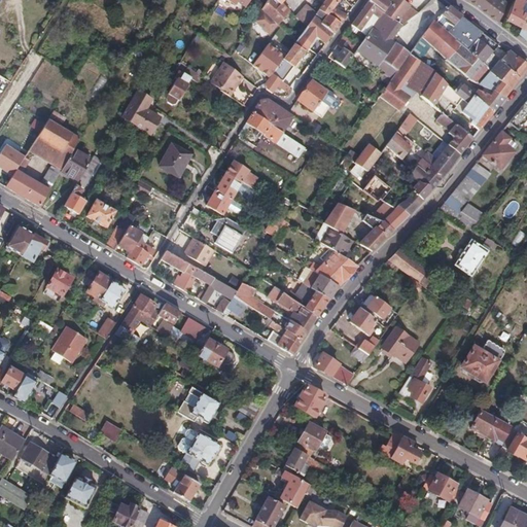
[(267,0),(265,3),(260,10),(278,26),(295,42),(313,18),(315,14),(316,13),(306,5),(295,18),(280,4),(284,0),(267,0)]
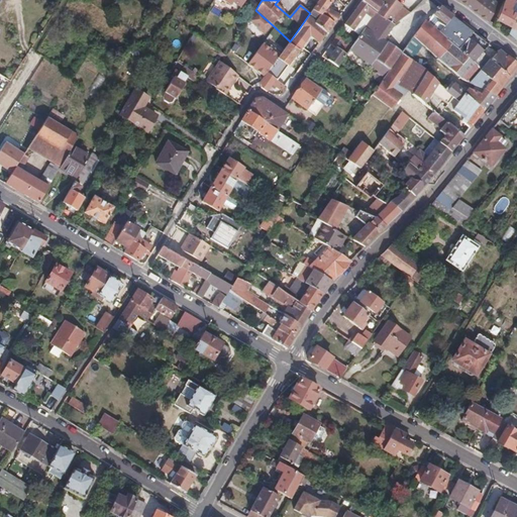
[(318,0),(311,11),(314,11),(321,15),(328,6),(332,0),(318,0)]
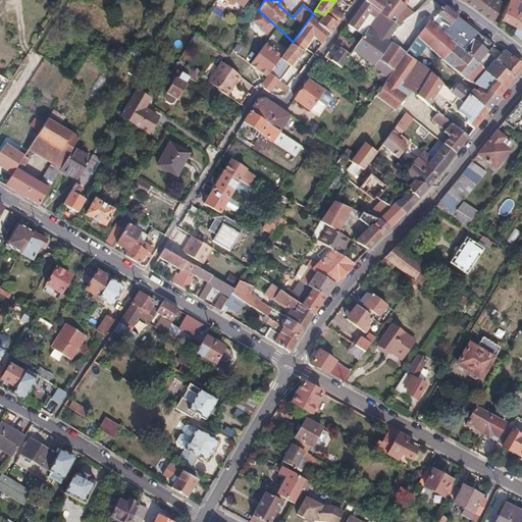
[(365,0),(364,3),(379,13),(385,4),(379,0),(365,0)]
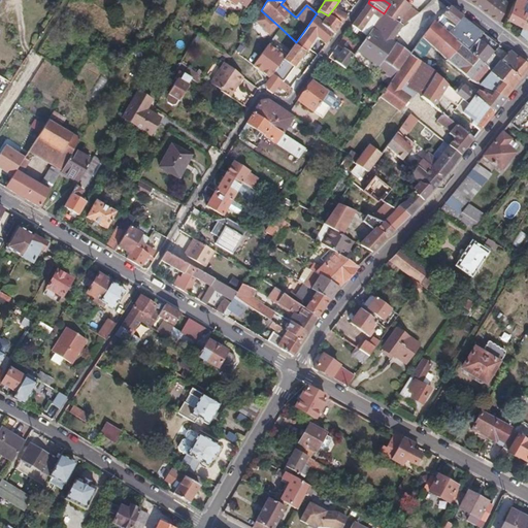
[(384,13),(401,26),(409,20),(417,13),(409,7),(401,1),(402,0),(393,0),(390,4),(384,13)]
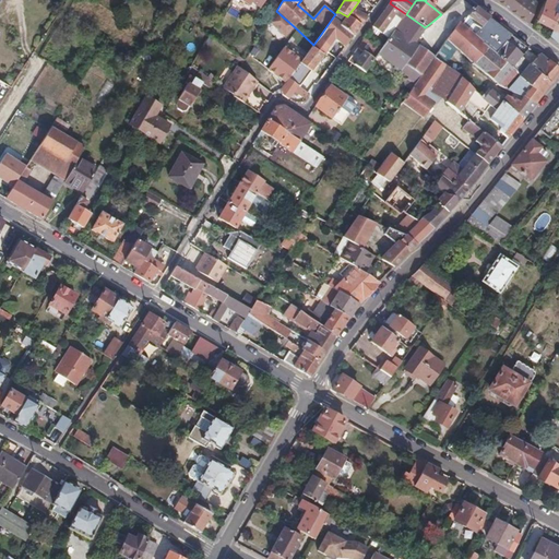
[(499,0),(527,21),(535,2),(532,0),(499,0)]
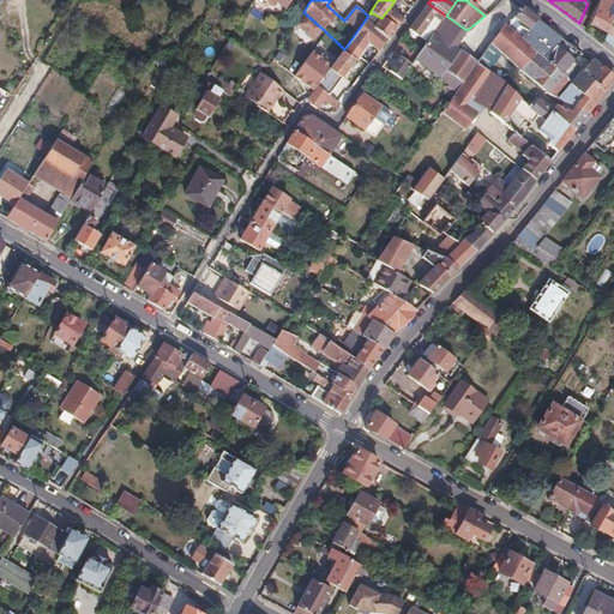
[(613,20),(613,0),(599,0),(590,22),(608,32),(613,20)]
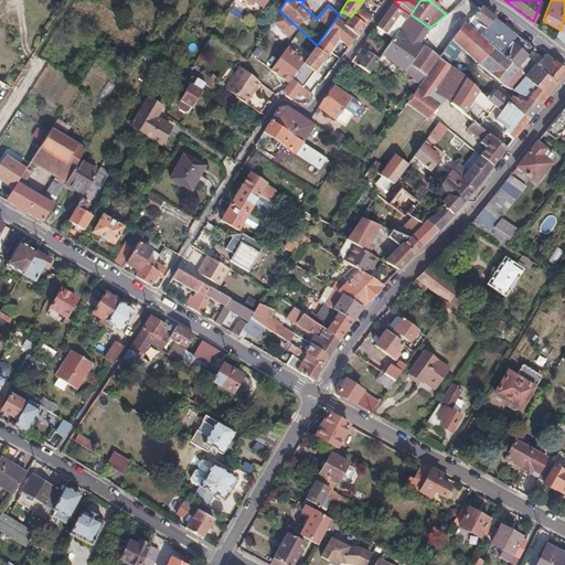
[(401,28),(411,14),(394,3),(376,28),(384,34),(394,22),(401,28)]
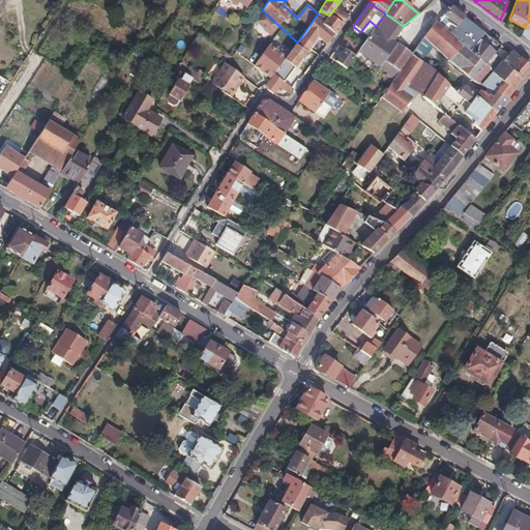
[(450,8),(443,16),(448,21),(455,26),(464,18),(450,8)]
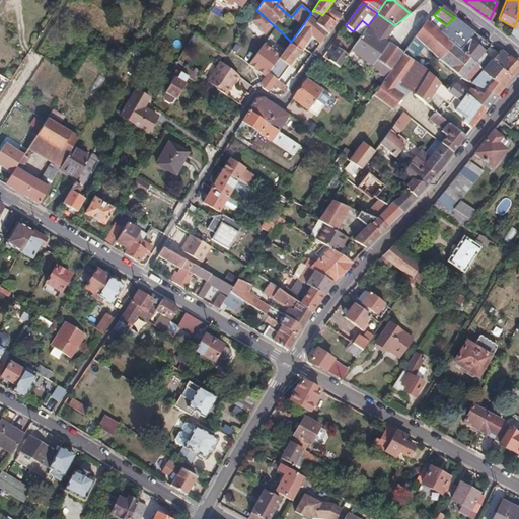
[(274,25),(256,10),(250,20),(266,34),(274,25)]
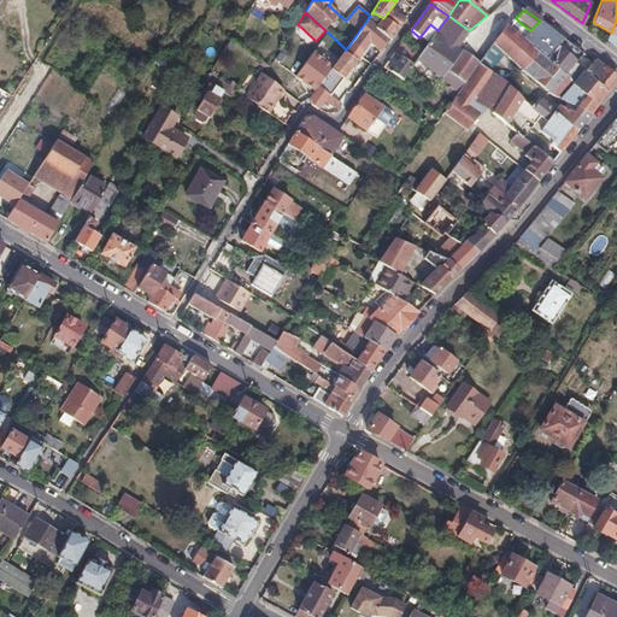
[(375,13),(371,13),(370,16),(369,17),(376,23),(374,27),(389,40),(397,29),(383,18),(375,13)]
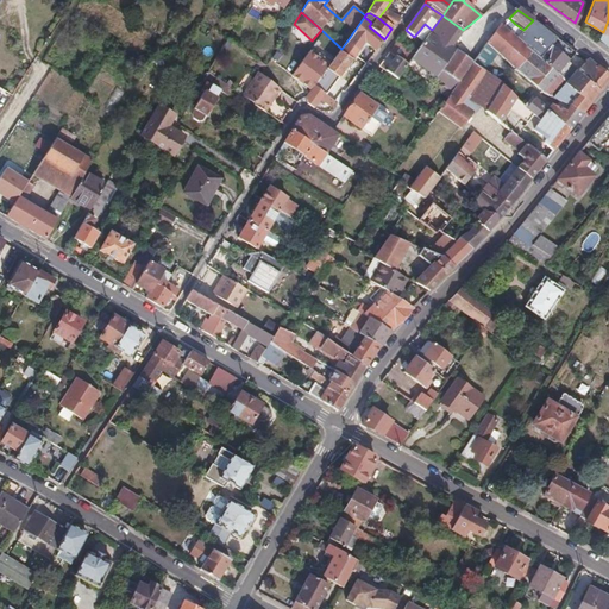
[(429,33),(450,48),(452,44),(463,30),(443,16),(432,30),(429,33)]
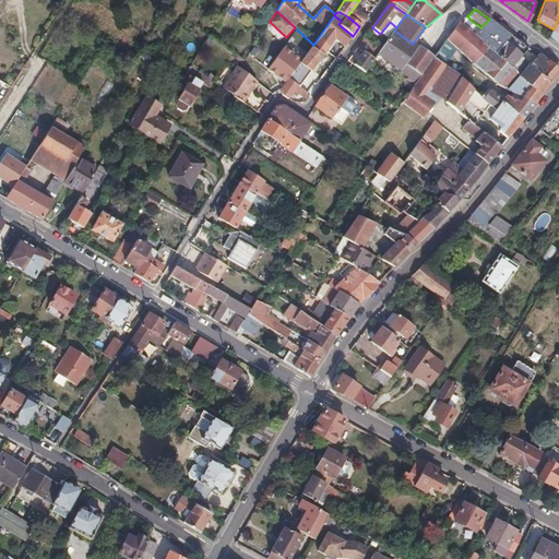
[(339,24),(332,19),(313,45),(311,47),(322,55),(334,39),(344,47),(353,36),(339,24)]
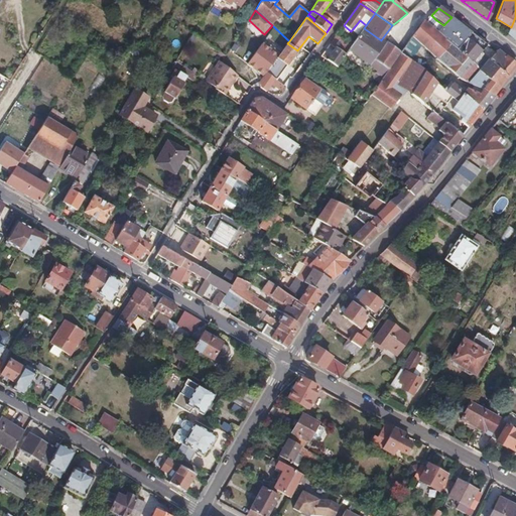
[(466,38),(471,32),(452,17),(443,25),(441,27),(437,32),(457,49),(466,38)]
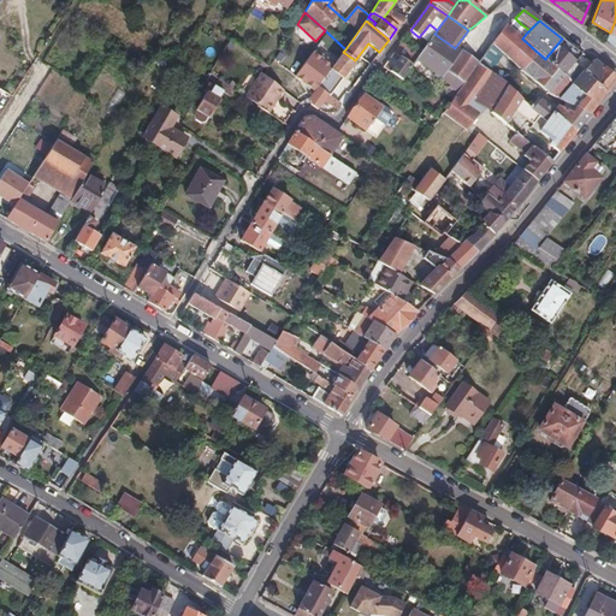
[(615,21),(610,33),(605,42),(615,49),(615,47),(615,21)]
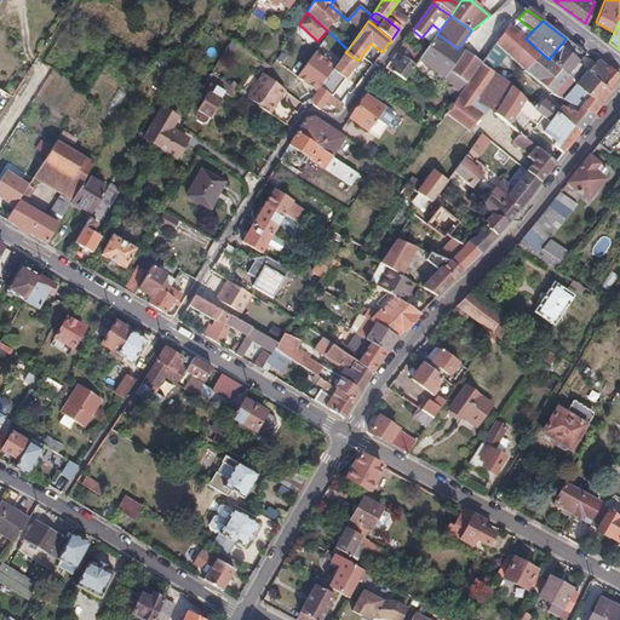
[(592,115),(610,93),(597,81),(585,95),(575,86),(568,76),(549,59),(526,39),(511,27),(509,26),(494,44),(506,55),(523,70),(560,98),(583,108),(592,115)]
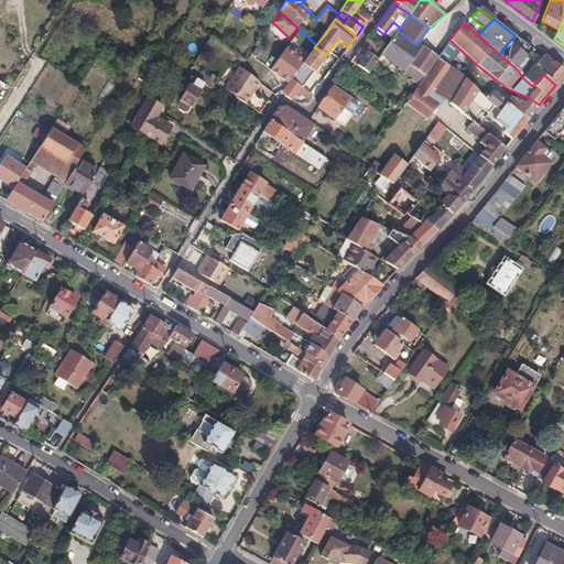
[(414,91),(424,76),(409,65),(421,47),(416,44),(398,31),(383,51),(380,56),(412,78),(408,86),(414,91)]
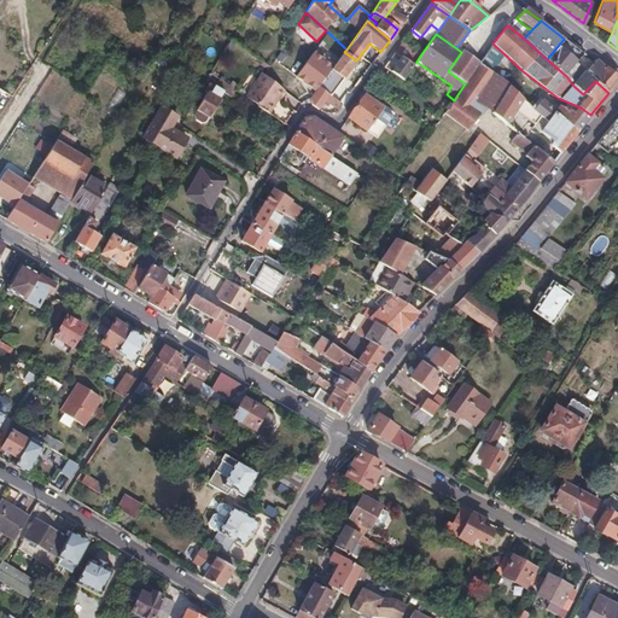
[(413,65),(417,62),(420,56),(402,42),(395,53),(401,58),(413,65)]
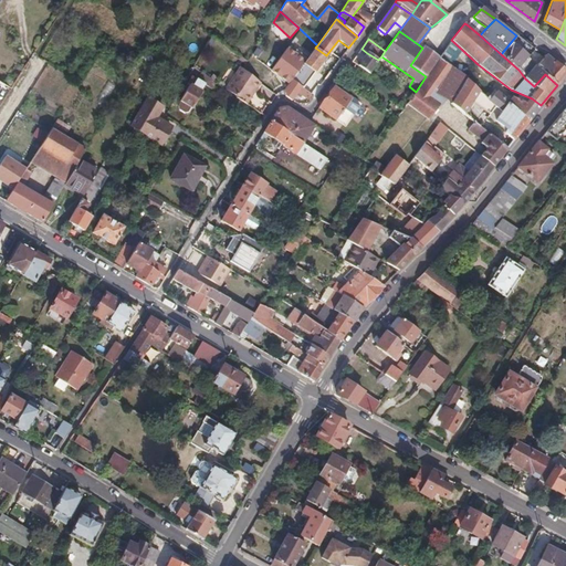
[(450,65),(462,50),(451,40),(440,55),(439,58),(450,65)]
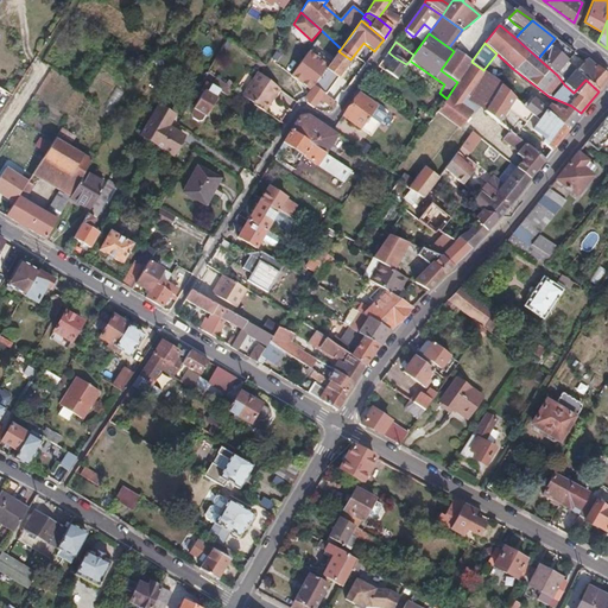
[(538,58),(557,75),(567,63),(568,61),(563,56),(553,49),(549,45),(538,58)]
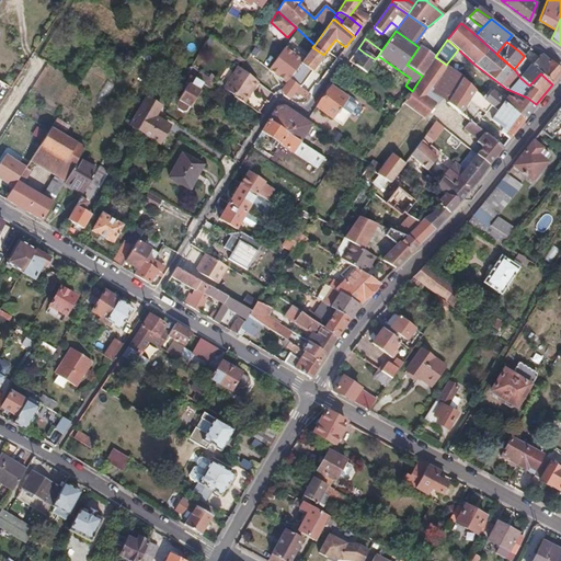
[(422,76),(435,57),(420,46),(419,47),(407,65),(422,76)]
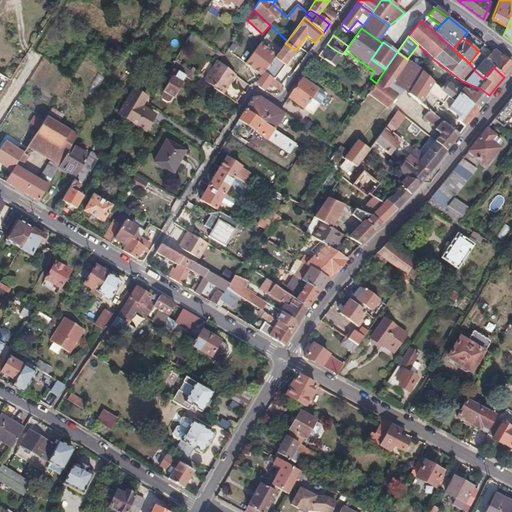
[(295,50),(285,43),(265,69),(263,72),(272,79),(283,64),(284,65),(295,50)]
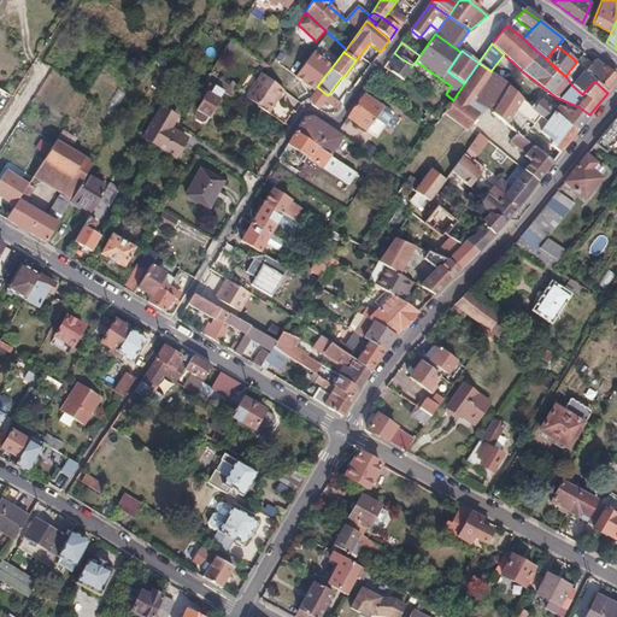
[(403,80),(412,65),(400,58),(391,71),(403,80)]
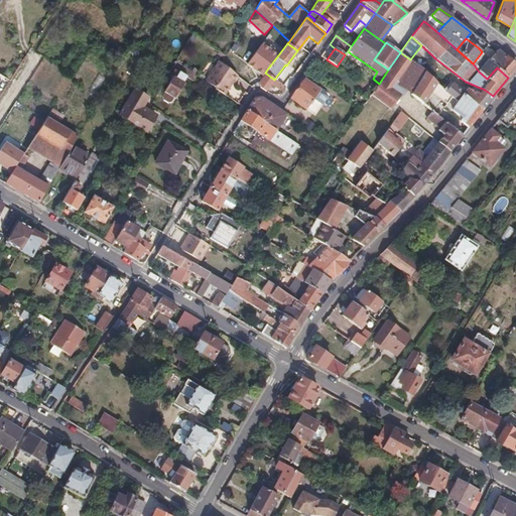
[(497,68),(508,78),(515,67),(496,50),(489,60),(479,72),(487,79),(497,68)]
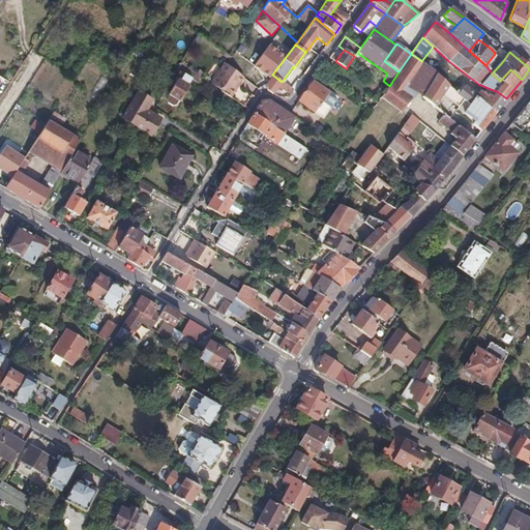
[(402,90),(421,61),(411,54),(399,71),(389,86),(381,98),(399,111),(401,112),(404,108),(411,98),(402,90)]
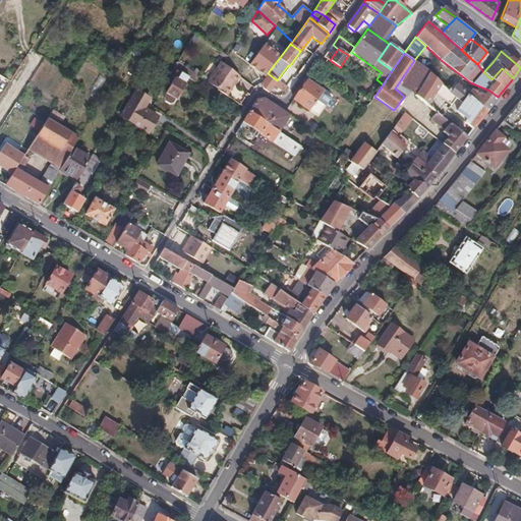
[(477,64),(483,72),(494,61),(485,54),(477,64)]
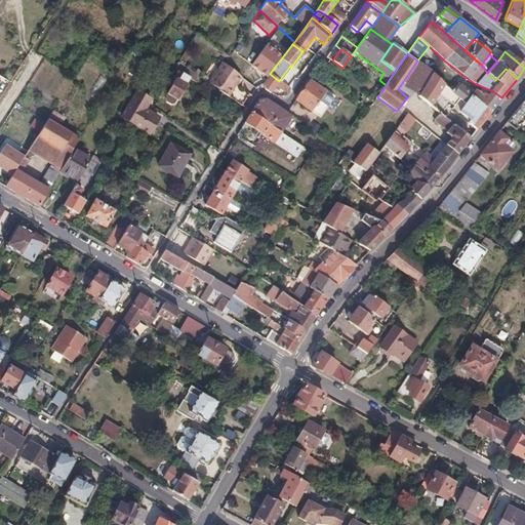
[(270,74),(272,71),(251,57),(240,72),(260,87),(269,75),(270,74)]
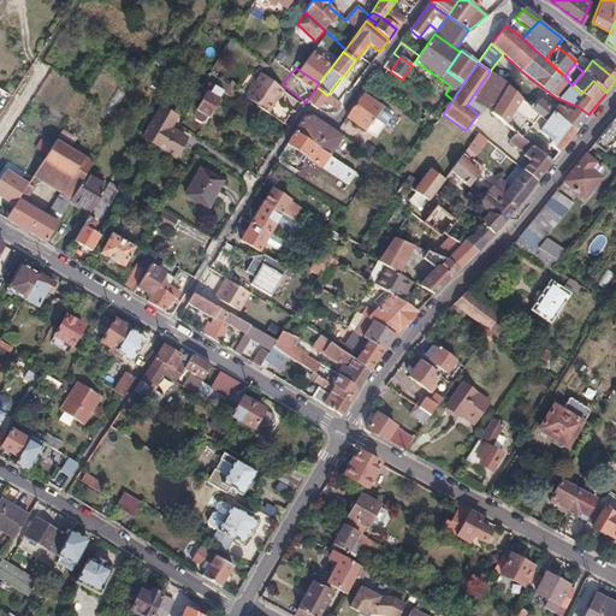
[(575,131),(588,114),(579,107),(556,98),(520,70),(508,84),(507,87),(528,108),(537,116),(545,122),(551,113),(575,131)]
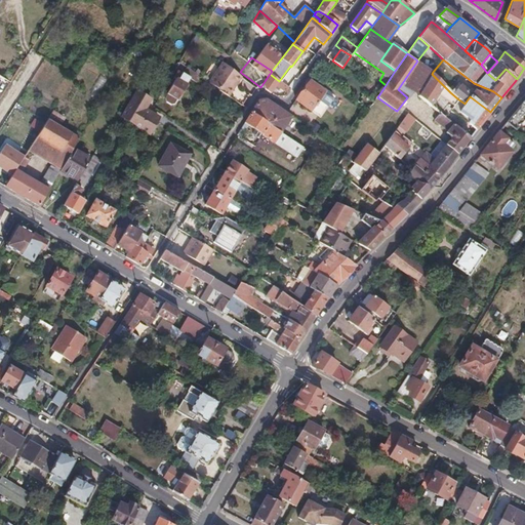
[(191,77),(194,73),(178,62),(176,66),(182,69),(179,72),(177,70),(173,76),(175,78),(164,96),(166,102),(169,105),(173,104),(176,99),(177,101),(188,84),(186,83),(190,77),(191,77)]
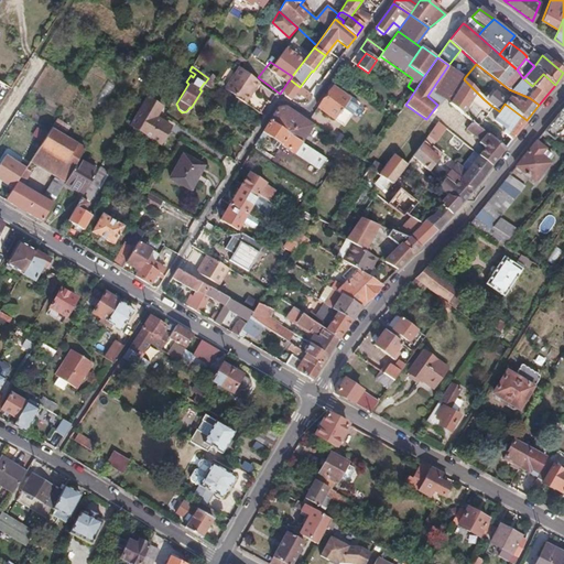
[(261,83),(239,66),(224,88),(242,100),(251,87),(256,90),(261,83)]
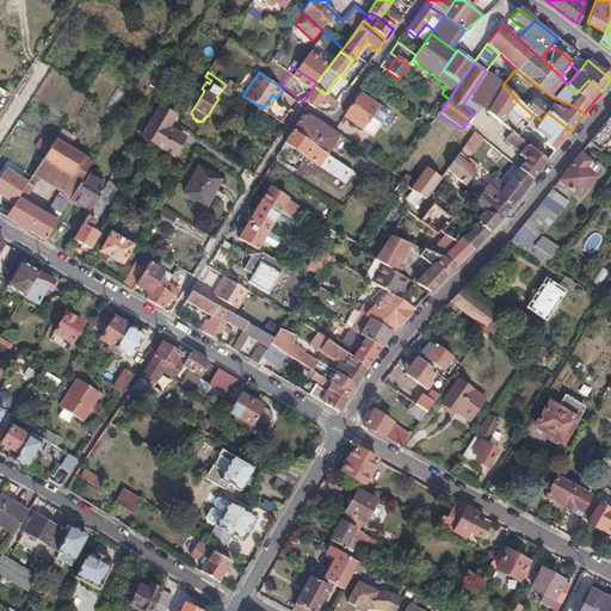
[(486,111),(503,86),(504,84),(487,73),(469,102),(486,111)]
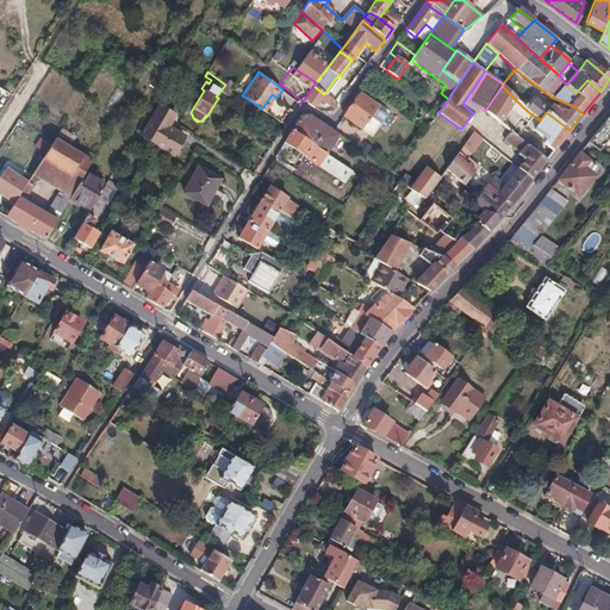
[(324,94),(313,86),(312,87),(303,101),(305,101),(315,107),(321,99),(332,109),(337,103),(324,94)]
